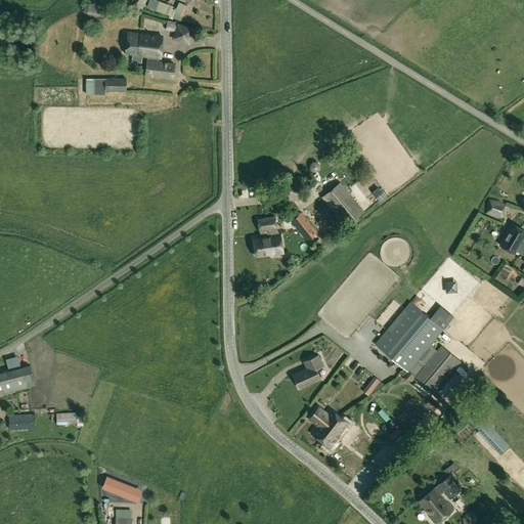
[(138,0),(136,6),(142,9),(146,0),(138,0)]
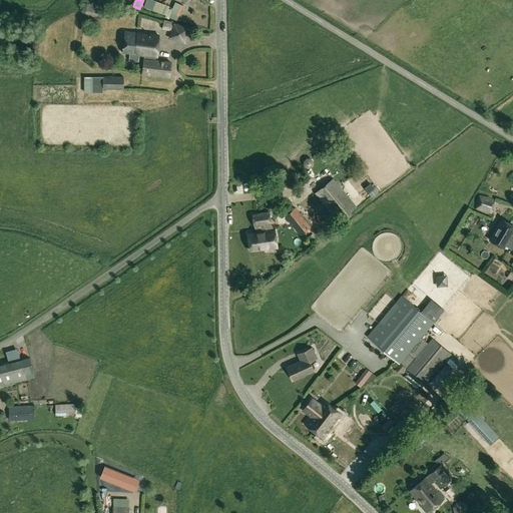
[(177,21),(183,6),(175,3),(169,18),(177,21)]
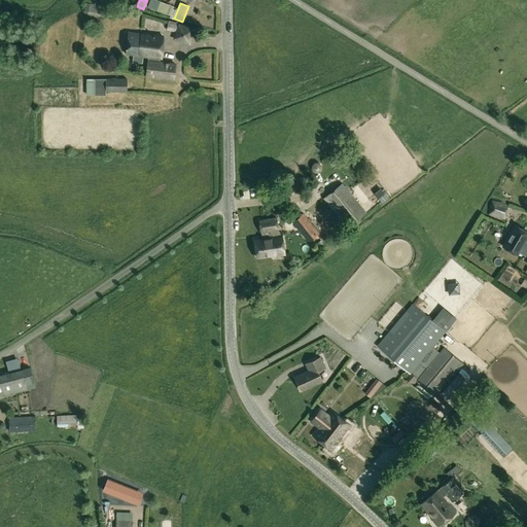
[(89,14),(105,18),(106,7),(85,4),(83,13),(89,14)]
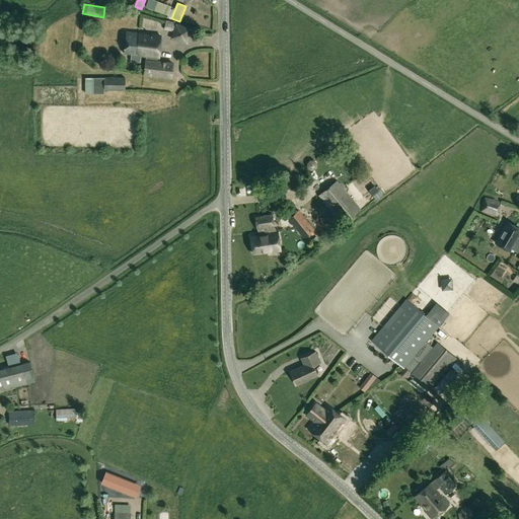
[(173,32),(176,24),(166,21),(164,29),(173,32)]
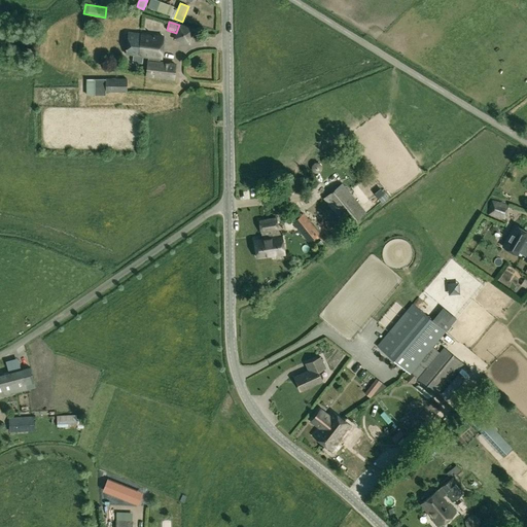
[(176,39),(189,43),(194,30),(180,26),(176,39)]
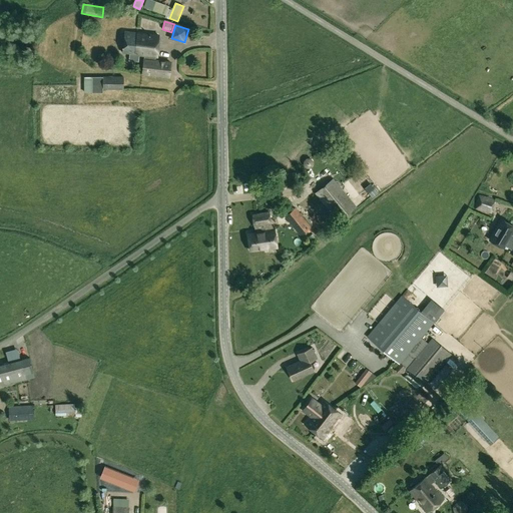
[(138,60),(139,55),(157,57),(159,35),(125,32),(123,53),(132,54),(131,59),(138,60)]
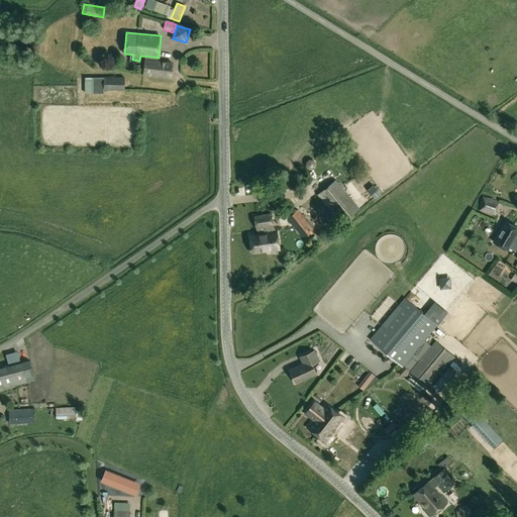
[(145,61),(143,75),(171,78),(173,64),(145,61)]
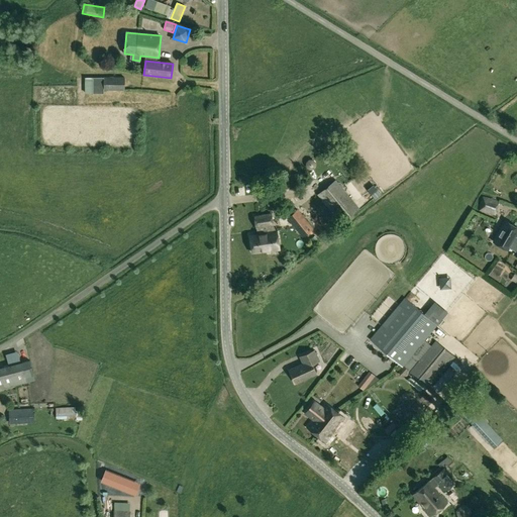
[(125,91),(125,78),(94,77),(94,92),(104,92),(104,91),(125,91)]
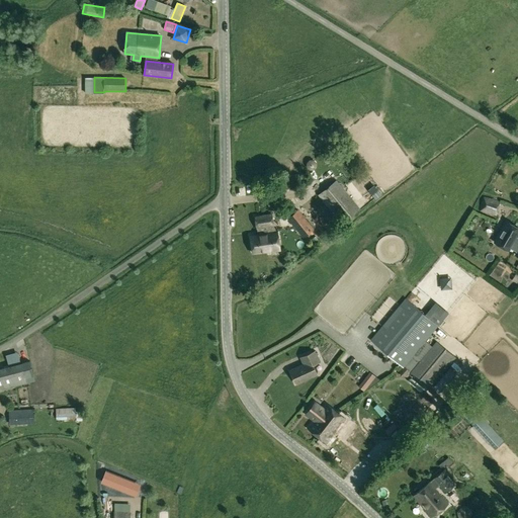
[(342,225),(360,209),(336,180),(318,195),(342,225)]
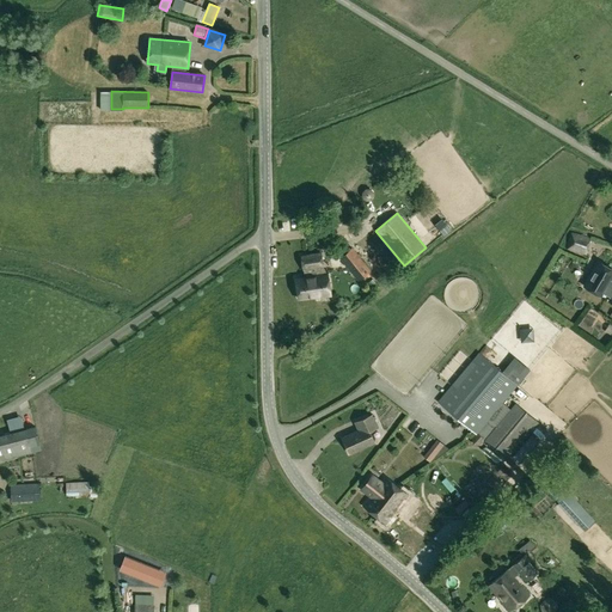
[(586,256),(592,238),(571,232),(567,251),(586,256)]
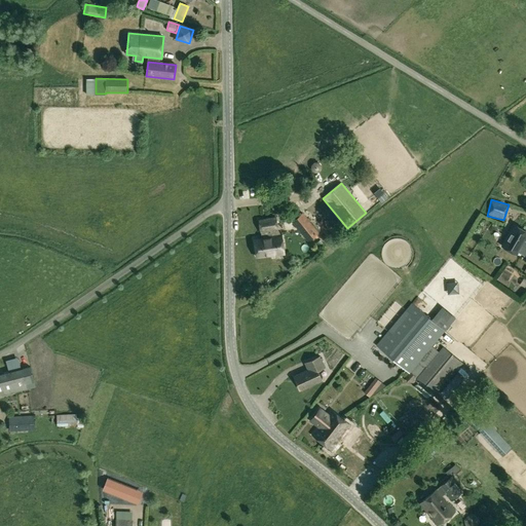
[(292,222),(307,241),(318,232),(303,213),(292,222)]
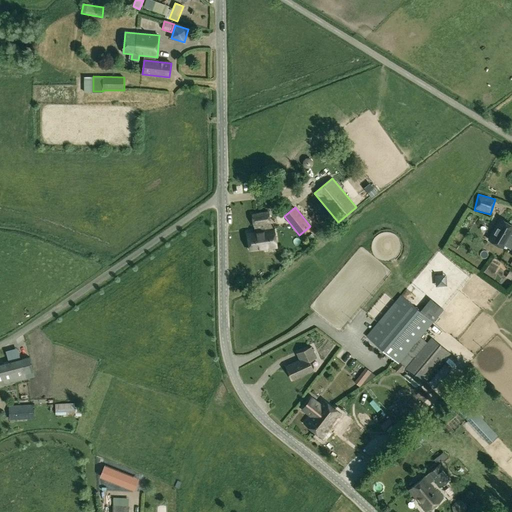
[(274,229),(270,230),(269,223),(271,223),(269,213),(252,215),(254,226),(255,226),(256,232),(247,234),(250,251),(263,248),(263,250),(277,247),(274,229)]
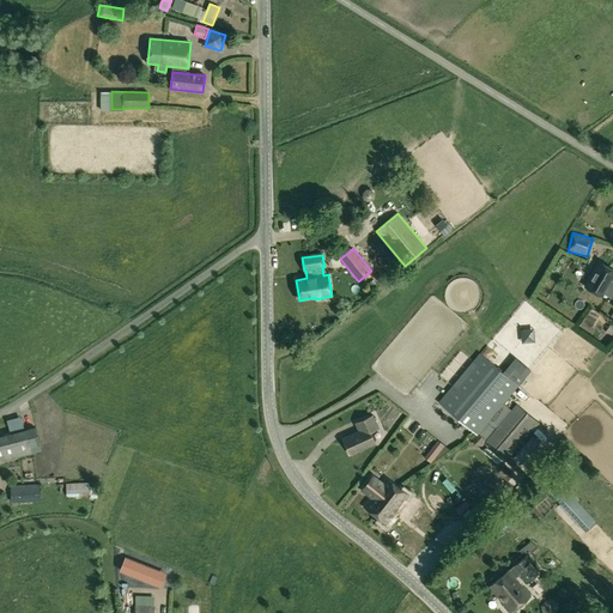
[(612,281),(611,280),(612,275),(612,269),(599,262),(584,287),(601,297),(604,293),(612,298),(610,302),(612,303),(612,281)]
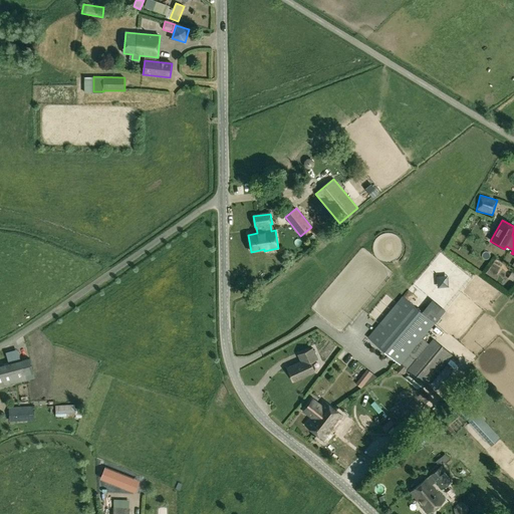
[(403,296),(367,337),(399,363),(396,367),(404,374),(408,370),(407,370),(429,344),(422,338),(435,323),(403,296)]
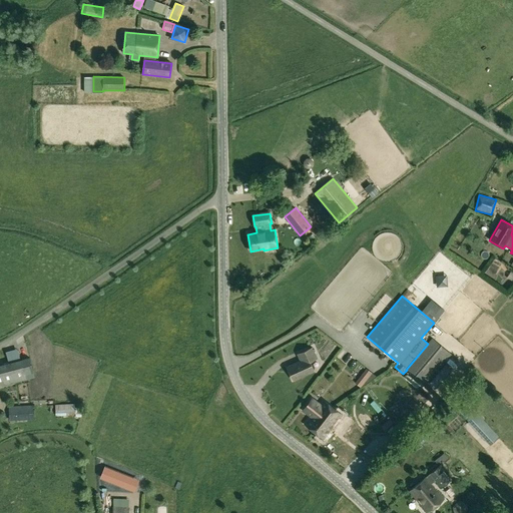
[(450,353),(432,338),(428,344),(406,370),(407,370),(423,384),(450,353)]
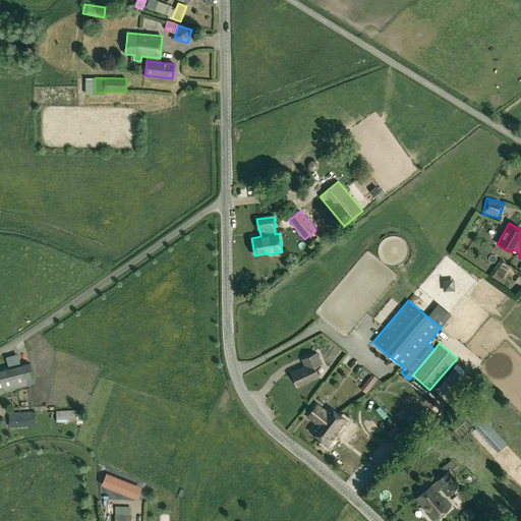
[(302,360),(304,366),(291,372),(298,387),(319,377),(314,367),(322,364),(317,353),(302,360)]
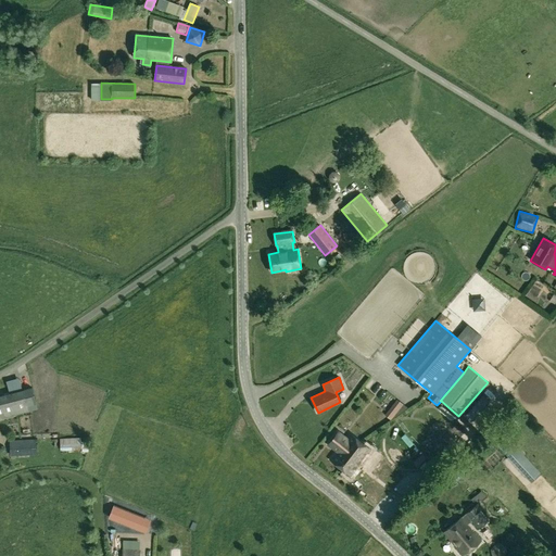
[(28,408),(35,406),(30,390),(24,392),(23,390),(0,395),(0,418),(28,412),(28,408)]
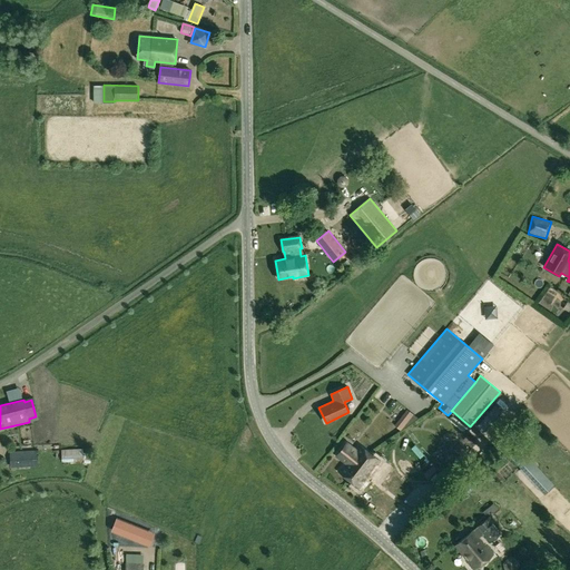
[(406,410),(394,425),(401,431),(413,415),(406,410)]
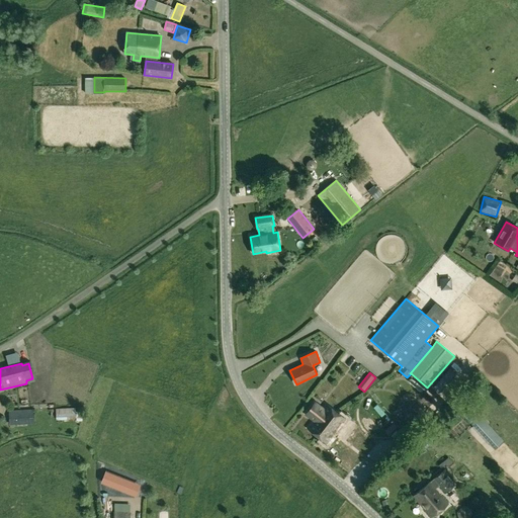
[(461,397),(453,405),(495,449),(503,441),(461,397)]
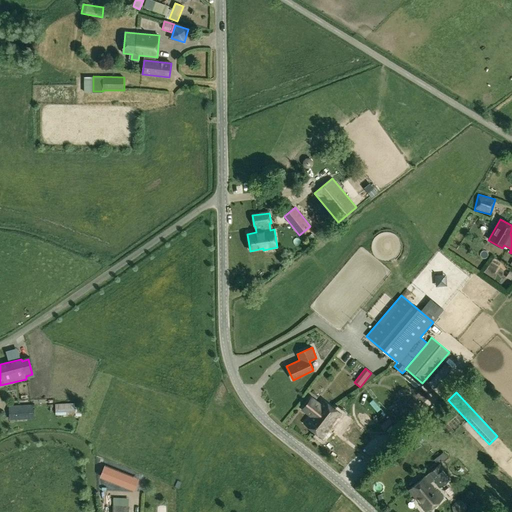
[(305,424),(314,431),(333,406),(324,399),(320,404),(312,398),(303,410),(311,416),(305,424)]
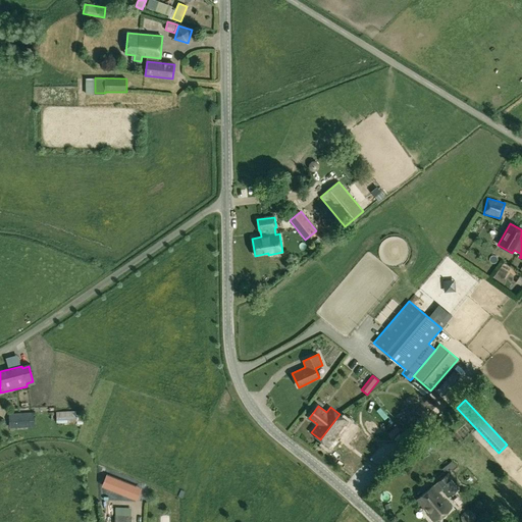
[(56,424),(76,423),(75,411),(56,412),(56,424)]
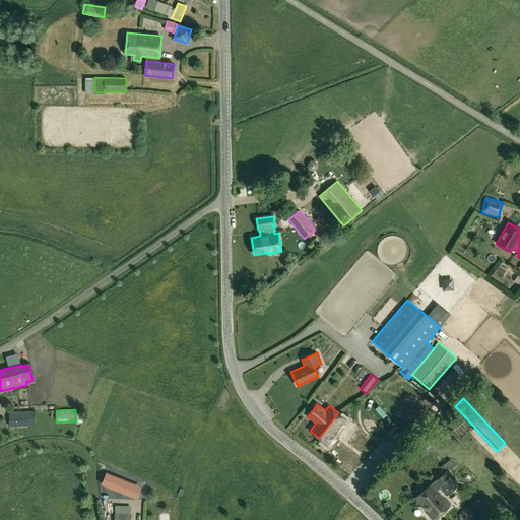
[(10,412),(10,423),(35,421),(34,411),(10,412)]
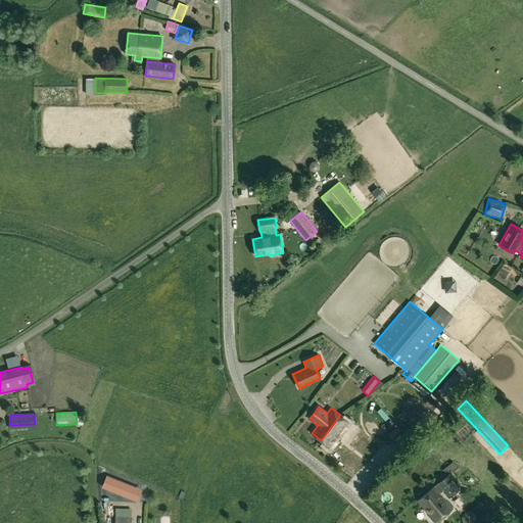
[(321,440),(330,447),(339,434),(348,441),(355,433),(349,428),(348,429),(345,427),(349,422),(340,415),(321,440)]
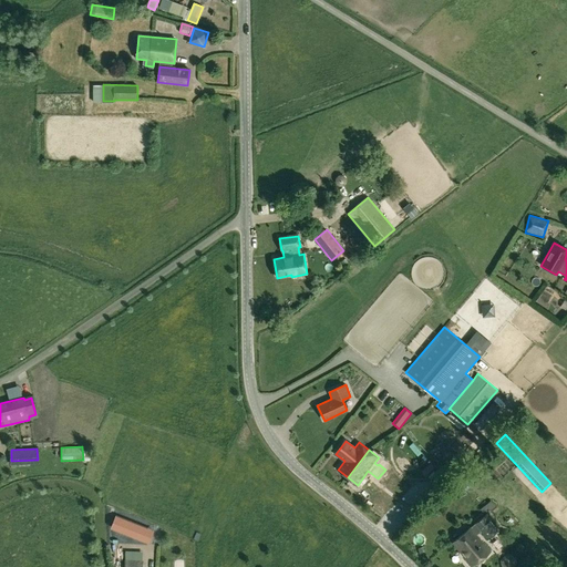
[(111,527),(143,540),(148,529),(115,516),(111,527)]
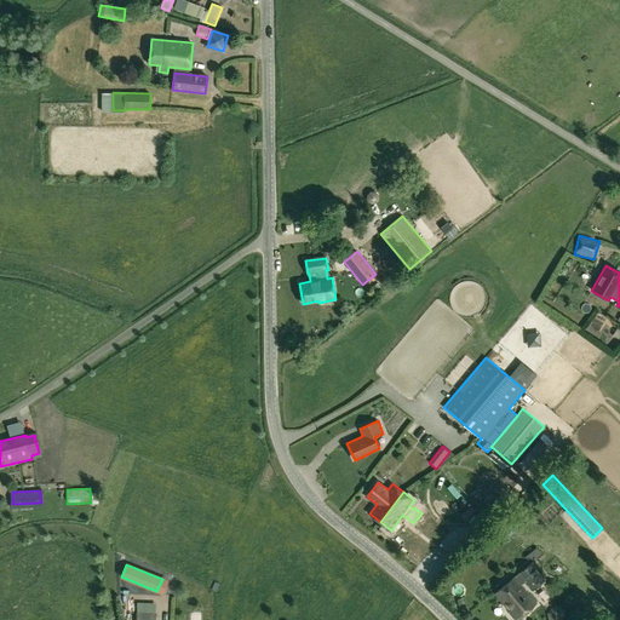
[(535,603),(521,586),(526,581),(534,591),(545,581),(530,564),(495,593),(517,619),(535,603)]
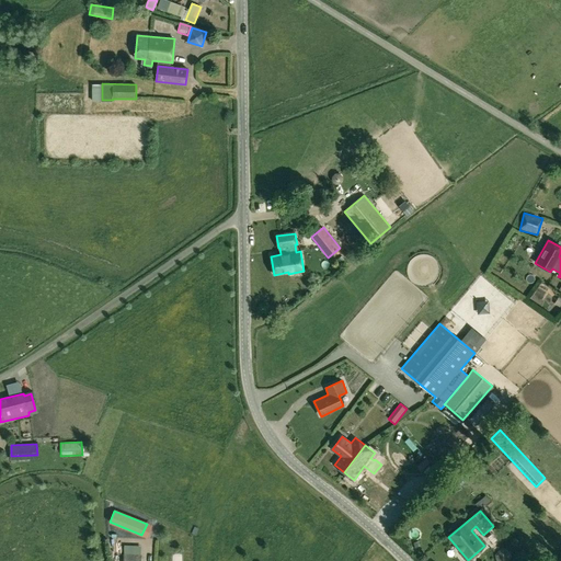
[(124,546),(123,560),(140,560),(140,546),(124,546)]
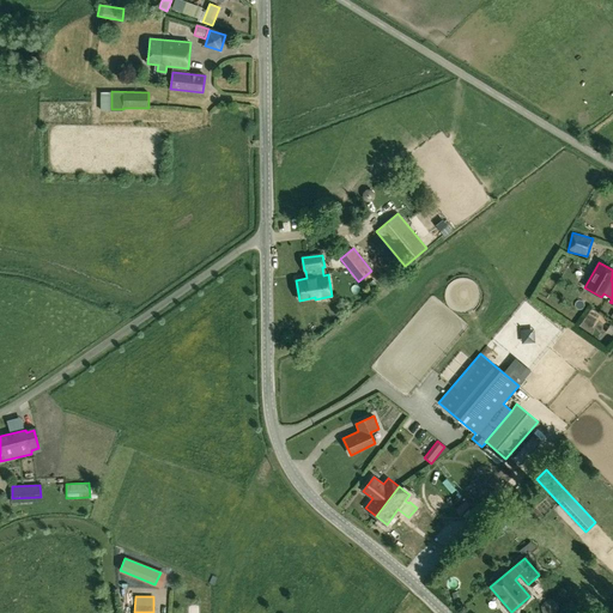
All buildings are outlined.
